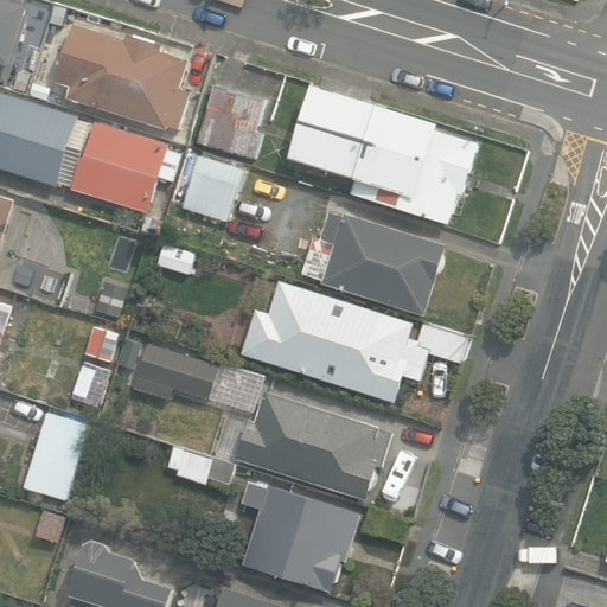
[(0,0),(0,62),(13,65),(33,6),(14,0),(0,0)]
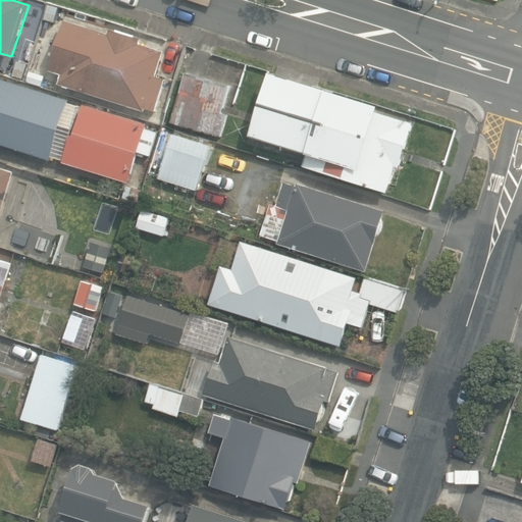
[(108,33),(65,19),(49,70),(60,74),(58,85),(145,111),(145,108),(155,111),(164,79),(156,75),(162,50),(139,43),(141,38),(109,29),(108,33)]
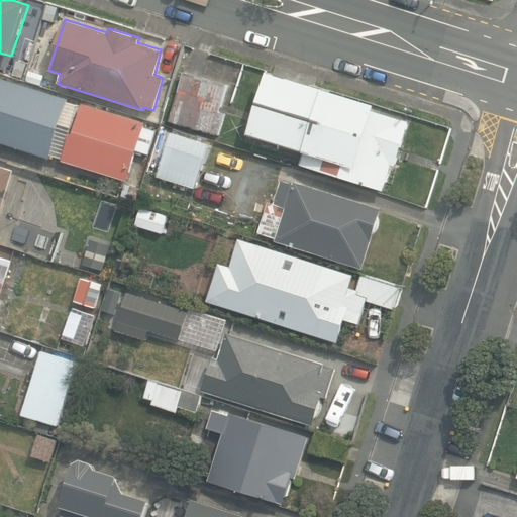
[(44,74),(30,70),(26,81),(41,85),(44,74)]
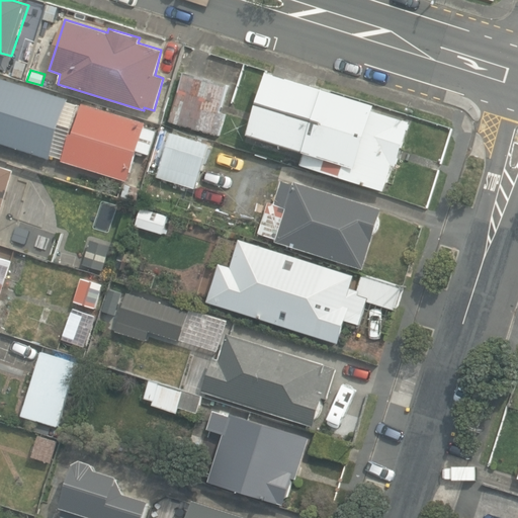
[(374,110),(376,104),(267,71),(248,135),(306,152),(301,165),(384,190),(393,164),(397,166),(411,121),(374,110)]
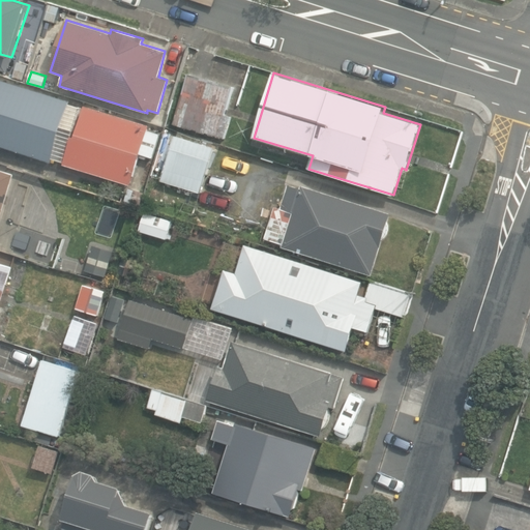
[(234,86),(189,74),(173,124),(225,140),(232,116),(226,114),(234,86)]
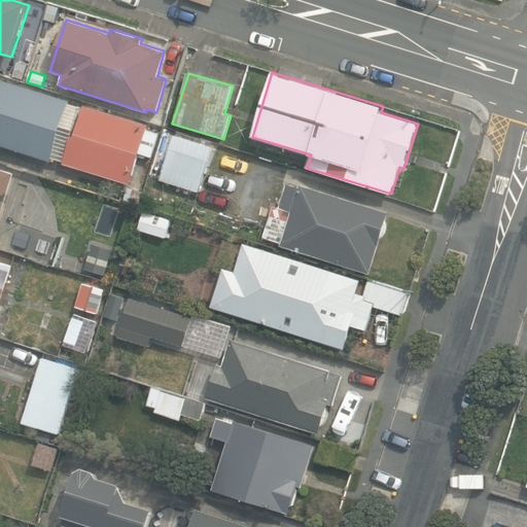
[(71,100),(0,77),(0,146),(51,162),(71,100)]
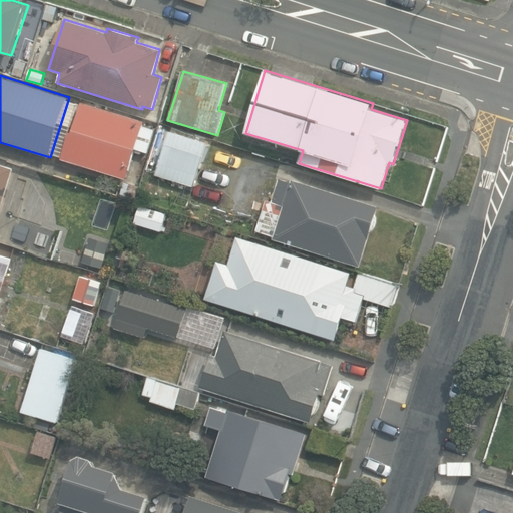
[(72,131),(69,130),(60,159),(127,179),(135,149),(148,152),(155,129),(143,125),(144,121),(82,102),(72,131)]
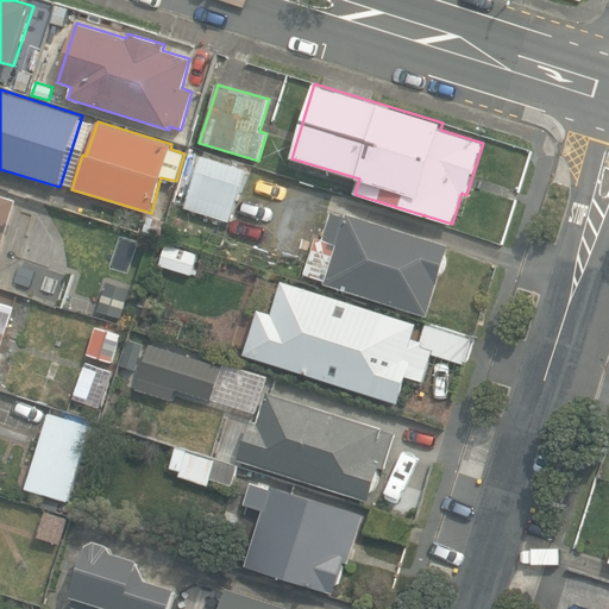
[(248,169),(201,155),(184,207),(231,221),(248,169)]
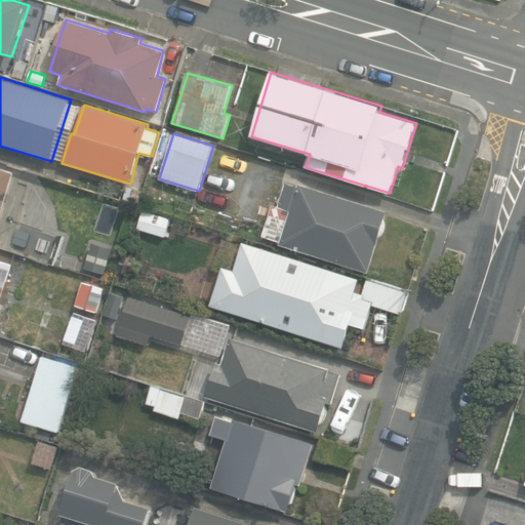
[(0,217),(14,172),(0,167),(0,217)]
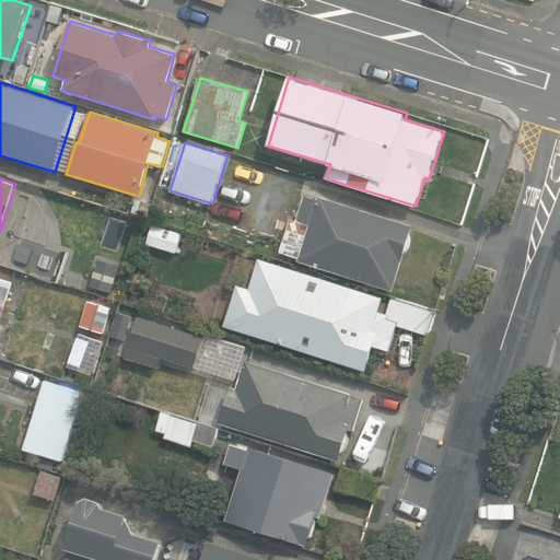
[(299,257),(298,260),(394,291),(405,253),(409,248),(411,238),(410,233),(413,225),(319,195),(318,198),(305,194),(296,220),(291,218),(280,252),(299,257)]
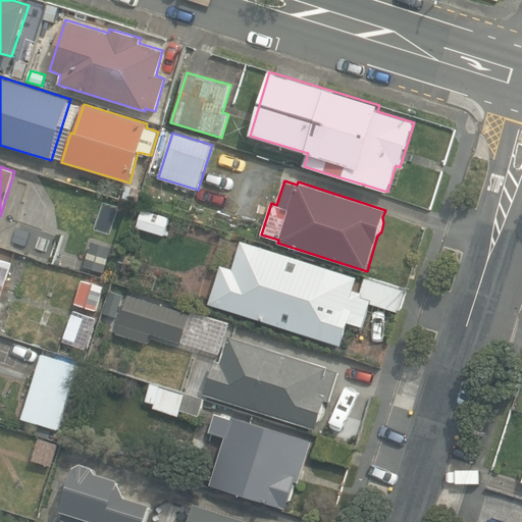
[(139,204),(133,223),(146,227),(145,229),(165,236),(172,215),(139,204)]
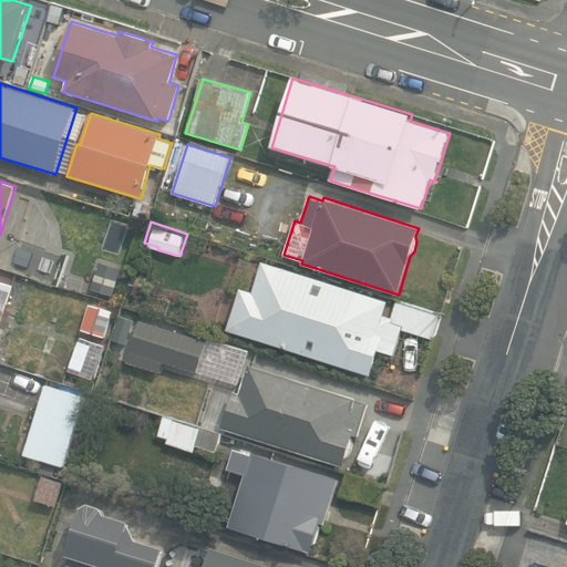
[(122,269),(100,261),(92,288),(113,296),(122,269)]
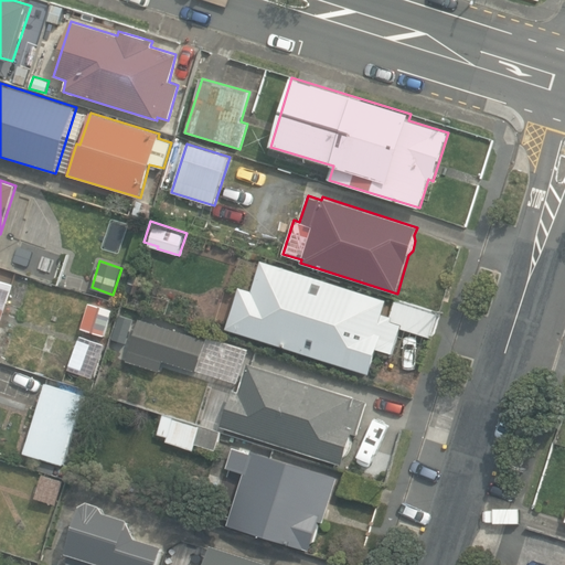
[(240,286),(226,329),(370,373),(377,349),(393,353),(401,328),(432,338),(440,311),(396,297),(391,316),(382,313),(386,299),(262,260),(252,290),(240,286)]
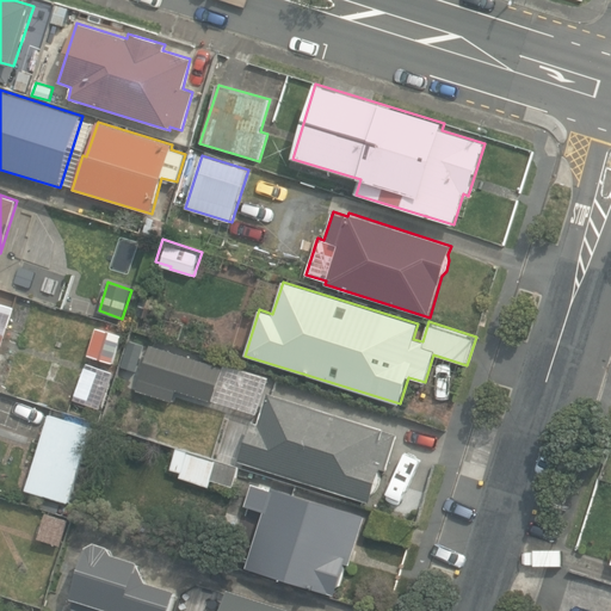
[(0,353),(13,308),(0,303),(0,353)]
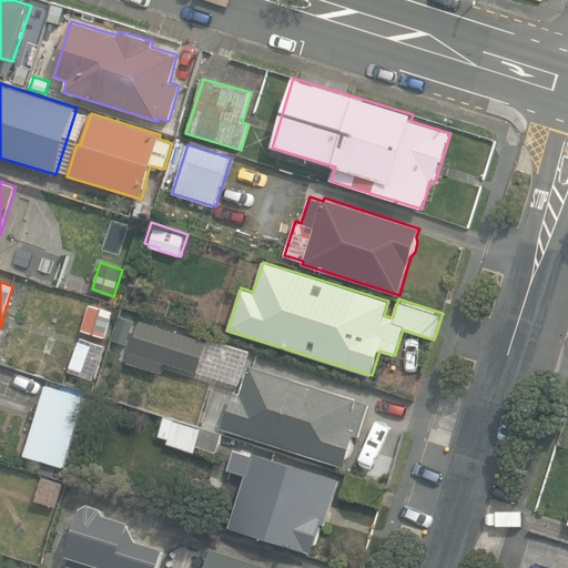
[(82,331),(105,337),(113,311),(90,304),(82,331)]
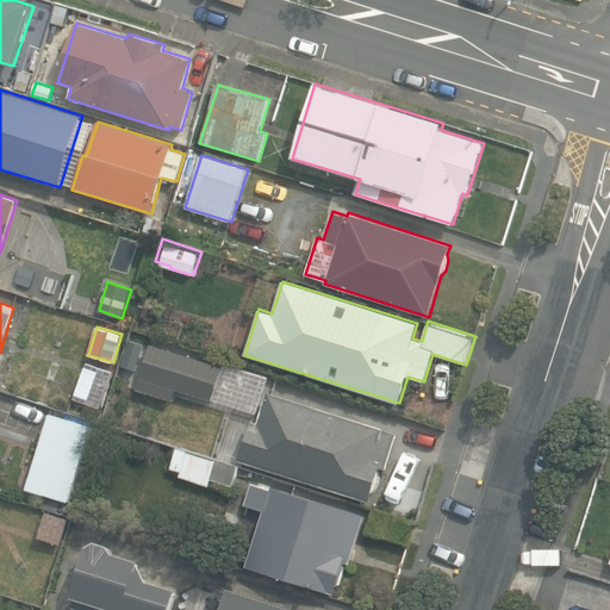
[(100,409),(113,372),(87,361),(74,398),(100,409)]
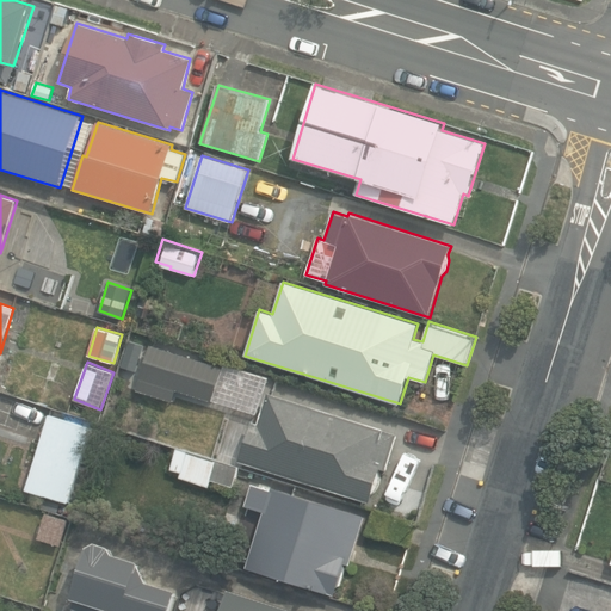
[(252,420),(239,461),(370,501),(372,495),(377,489),(381,477),(380,470),(380,469),(386,470),(399,434),(267,393),(258,423),(252,420)]
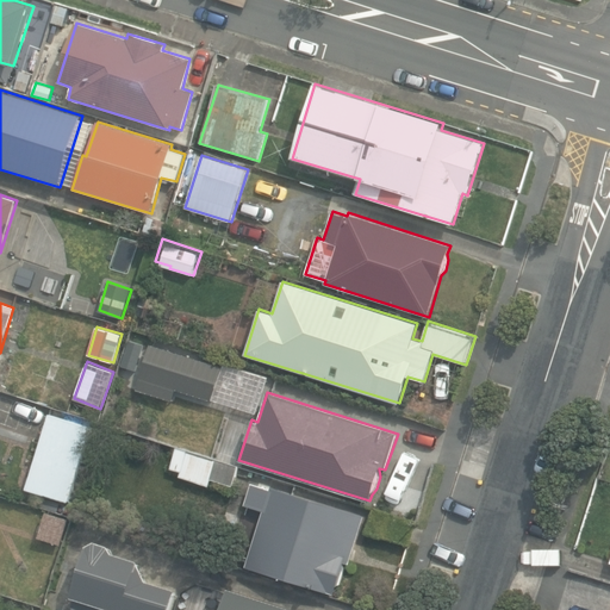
[(92,425),(49,412),(47,423),(45,423),(42,431),(44,431),(26,489),(68,502),(92,425)]
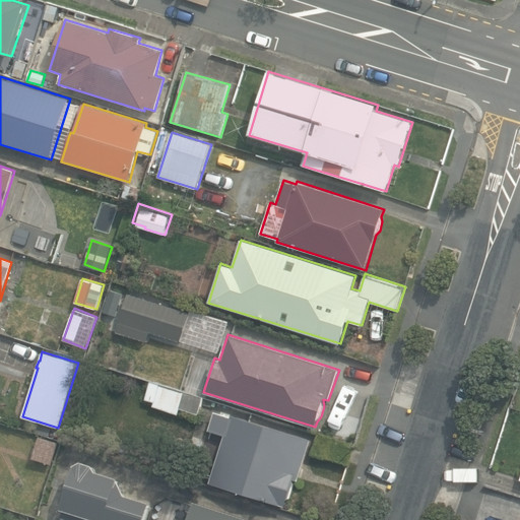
[(199,413),(203,396),(150,381),(144,399),(153,402),(152,406),(178,413),(180,407),(199,413)]
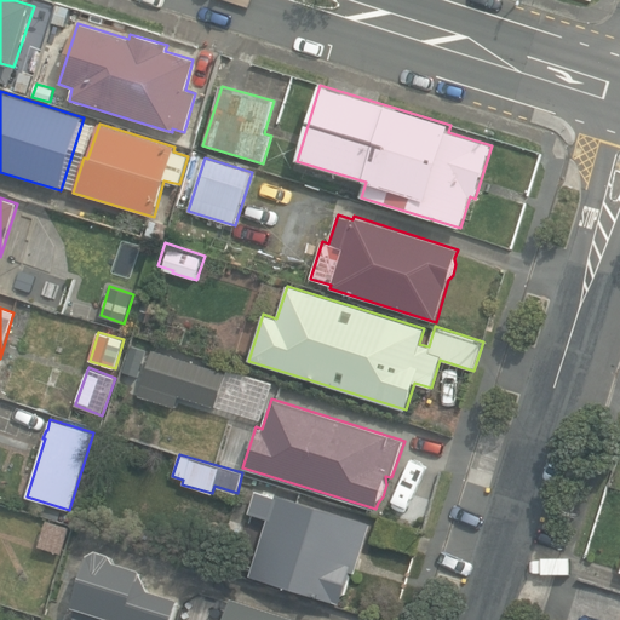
[(268,518),(250,577),(340,604),(343,596),(345,595),(350,579),(349,577),(350,572),(355,573),(372,523),(276,493),(275,497),(256,491),(248,514),(268,518)]
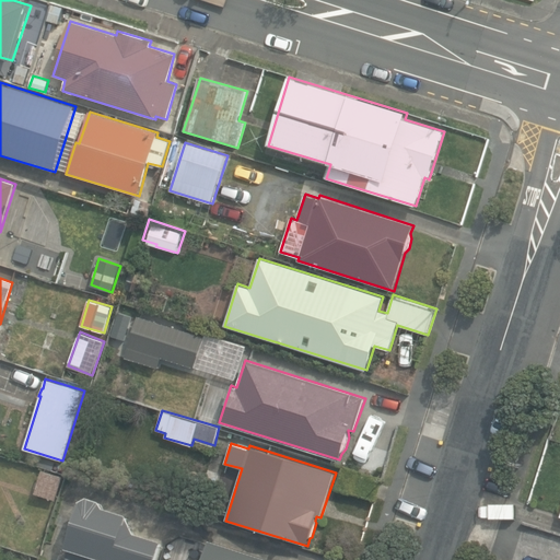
[(35,493),(56,500),(62,476),(43,469),(35,493)]
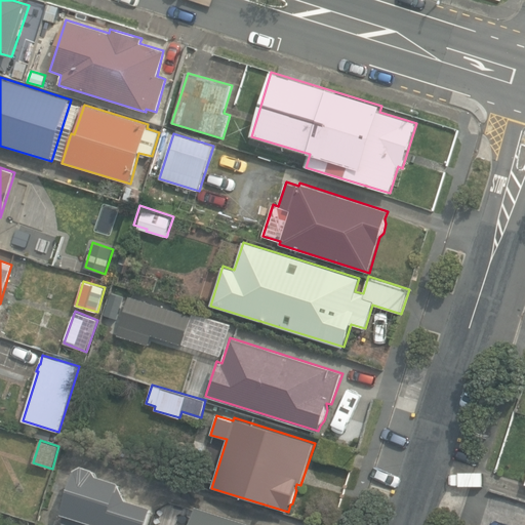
[(61,515),(64,516),(62,522),(70,524),(146,524),(152,508),(127,499),(119,482),(97,476),(93,469),(83,466),(74,470),(61,515)]
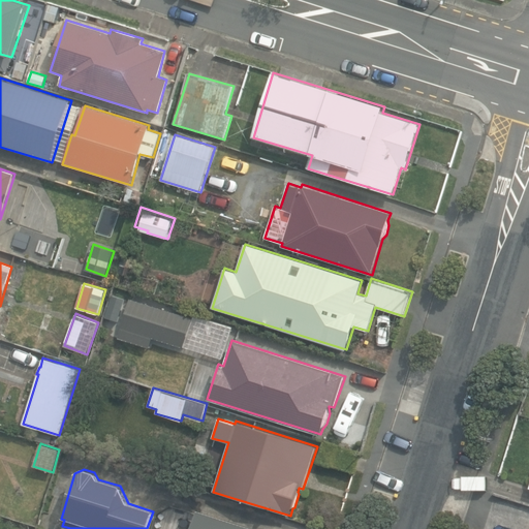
[(258,528),(198,509),(193,528),(258,528)]
